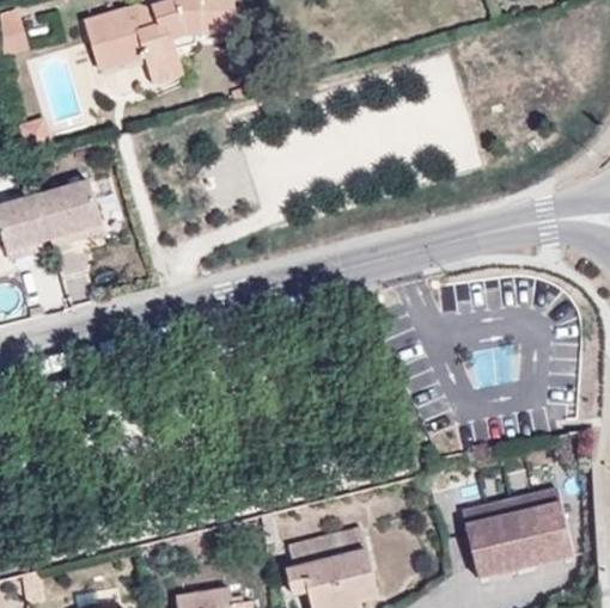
[(233,30),(231,0),(166,0),(151,5),(157,23),(136,30),(133,18),(128,19),(124,6),(84,18),(98,68),(144,55),(150,77),(181,68),(175,45),(172,38),(183,34),(194,34),(233,30)]
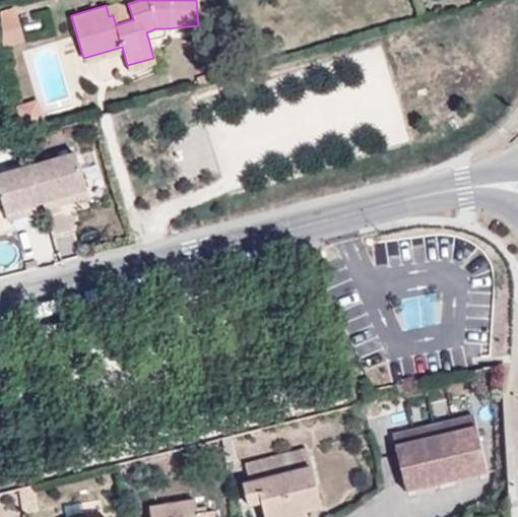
[(133,19),(128,4),(106,5),(109,16),(113,15),(116,25),(133,19)]
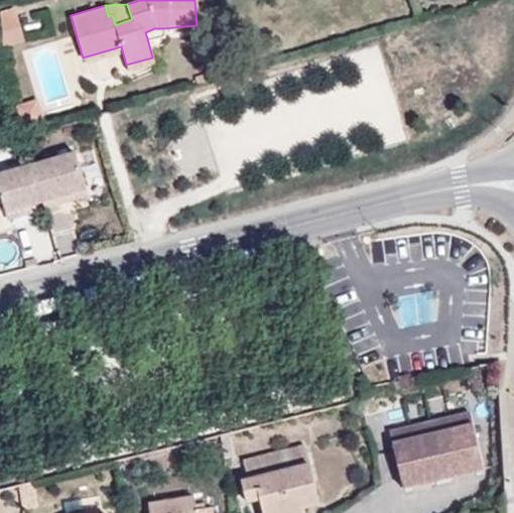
[(1,29),(2,44),(22,40),(19,25),(1,29)]
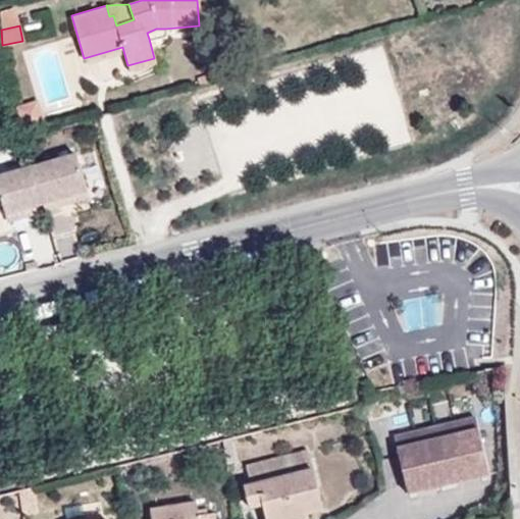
[(156,29),(147,33),(149,39),(163,36),(165,32),(165,29),(156,29)]
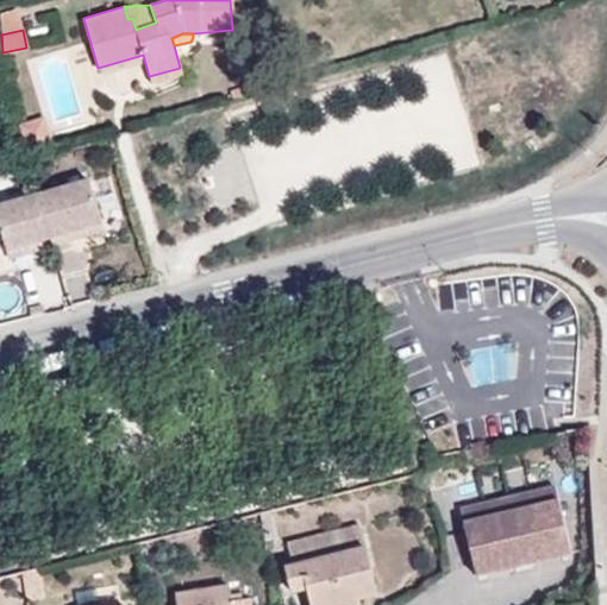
[(182,74),(180,68),(149,76),(151,82),(182,74)]
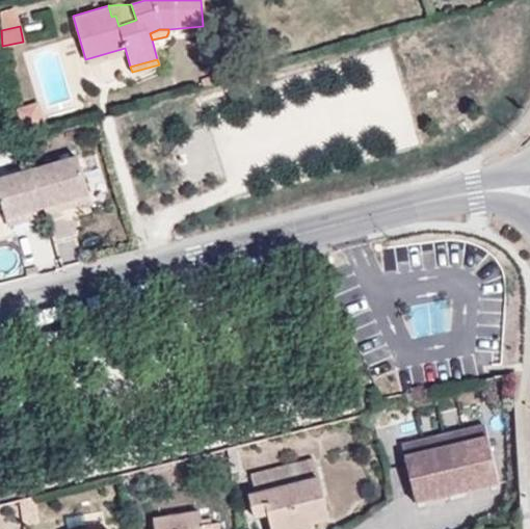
[(43,122),(36,101),(15,107),(21,128),(43,122)]
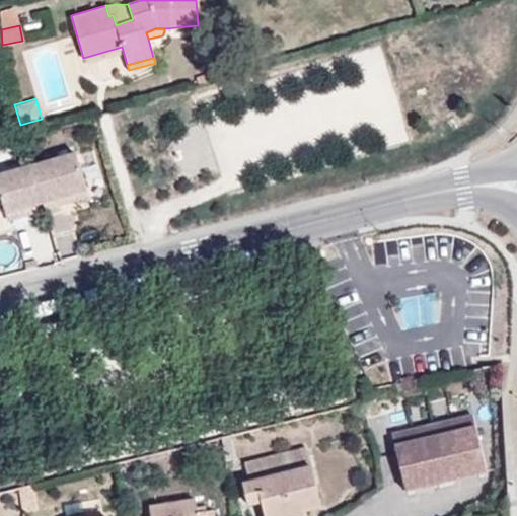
[(75,151),(30,164),(42,202),(43,208),(44,211),(61,207),(60,203),(58,197),(85,189),(75,151)]
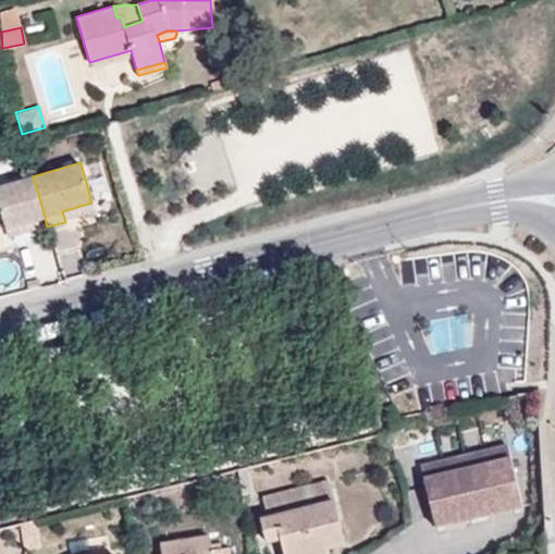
[(45,217),(33,176),(0,185),(0,213),(4,228),(45,217)]
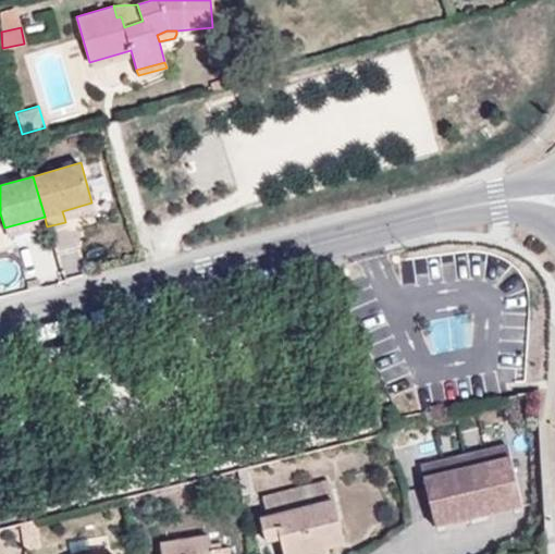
[(94,209),(91,202),(62,211),(64,218),(94,209)]
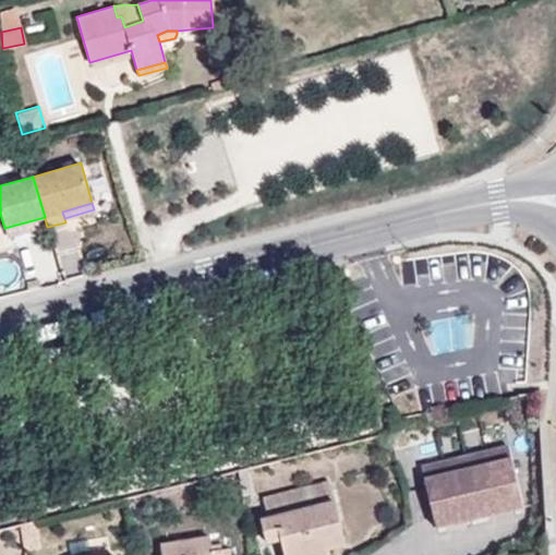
[(45,217),(4,228),(5,234),(46,224),(45,217)]
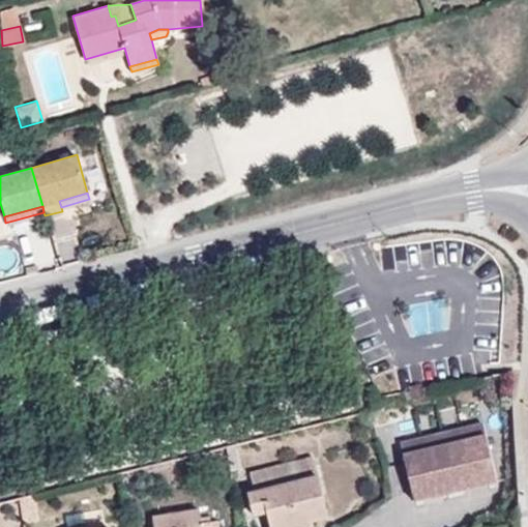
[(434,446),(485,434),(481,420),(401,441),(404,454),(434,446)]
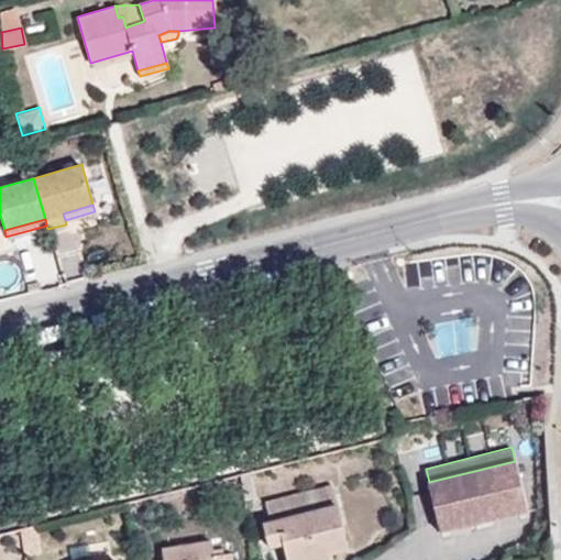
[(527,508),(515,461),(461,474),(429,482),(440,530),(527,508)]
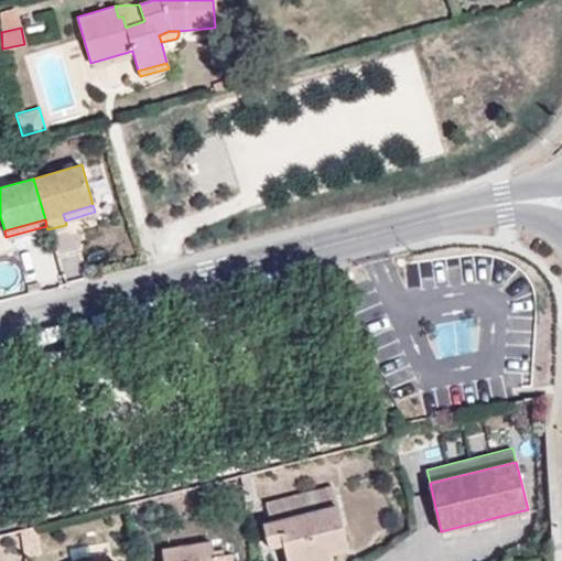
[(298,560),(332,552),(348,548),(332,483),(265,500),(270,520),(262,521),(269,547),(283,542),(288,560),(298,560)]
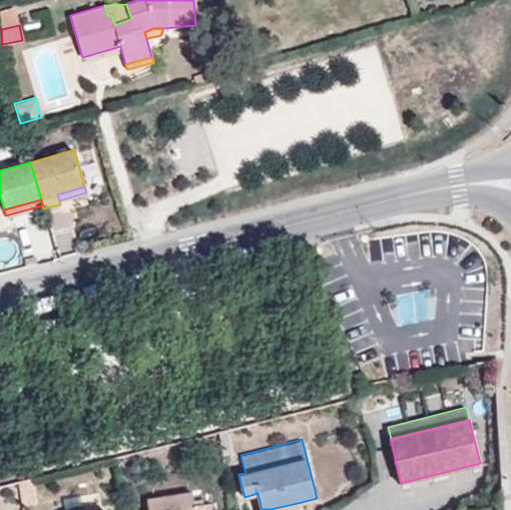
[(193,503),(191,491),(146,498),(148,509),(208,509),(207,500),(193,503)]
